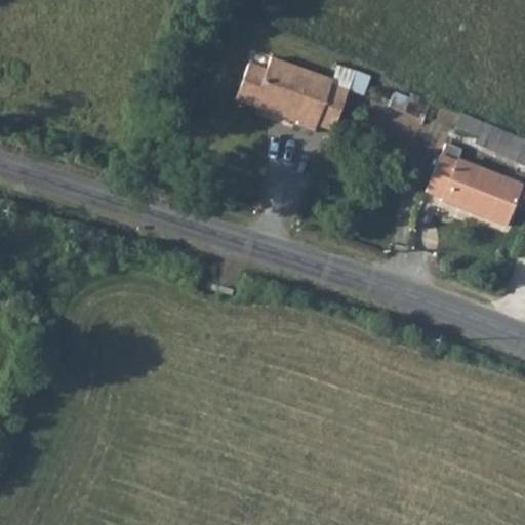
[(247,63),(234,99),(296,122),(295,124),(314,130),(332,80),(270,57),(266,70),(247,63)]
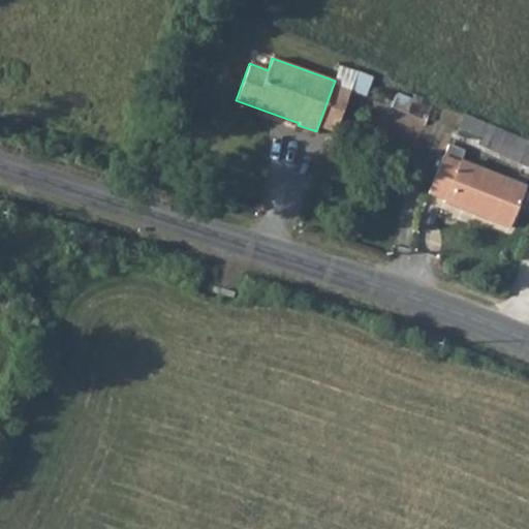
[(464,115),(458,129),(487,141),(493,126),(464,115)]
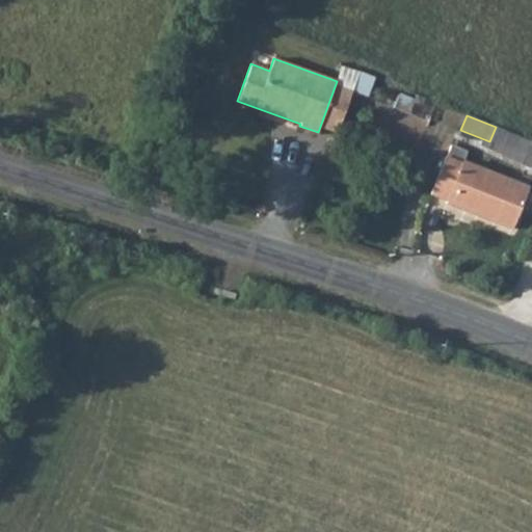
[(507,133),(496,127),(489,141),(487,147),(499,152),(503,141),(507,133)]
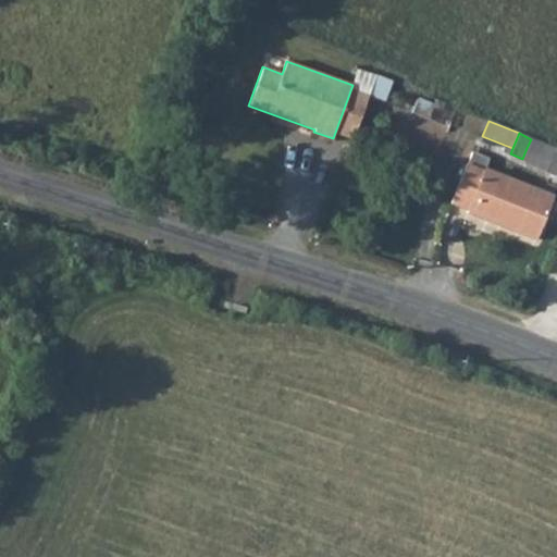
[(546,172),(551,160),(527,148),(522,159),(521,160),(546,172)]
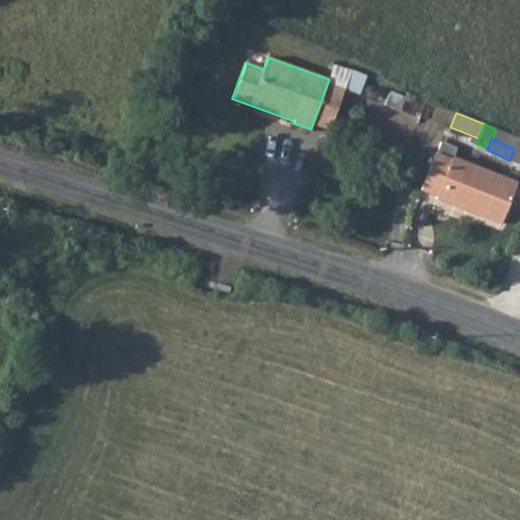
[(514,149),(510,160),(519,165),(519,141),(518,140),(514,149)]
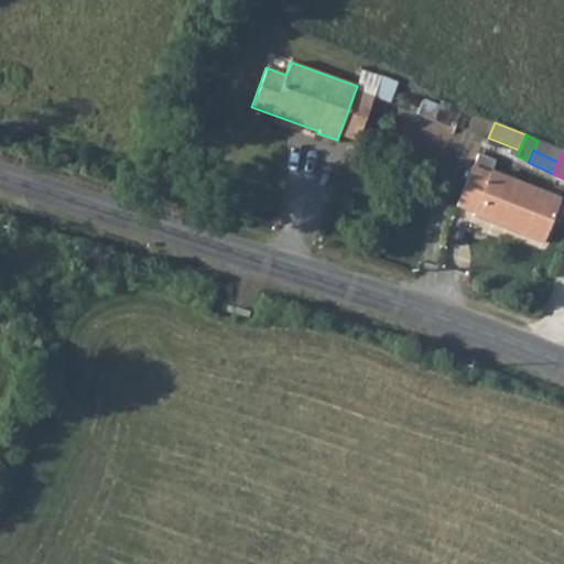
[(491,171),(495,161),(478,154),(474,166),(473,166),(457,205),(475,213),(474,215),(543,242),(561,198),(491,171)]
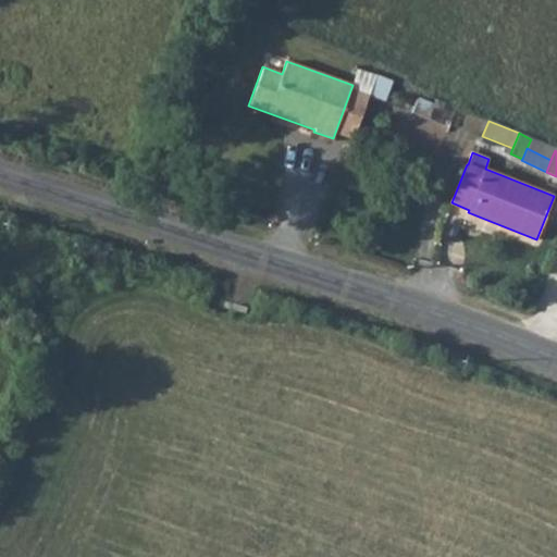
All buildings are outlined.
